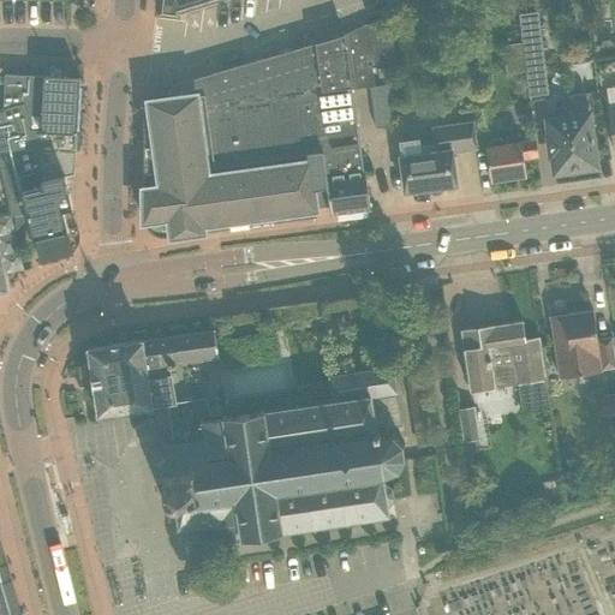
[(212,0),(157,0),(156,12),(180,16),(180,10),(212,0)]
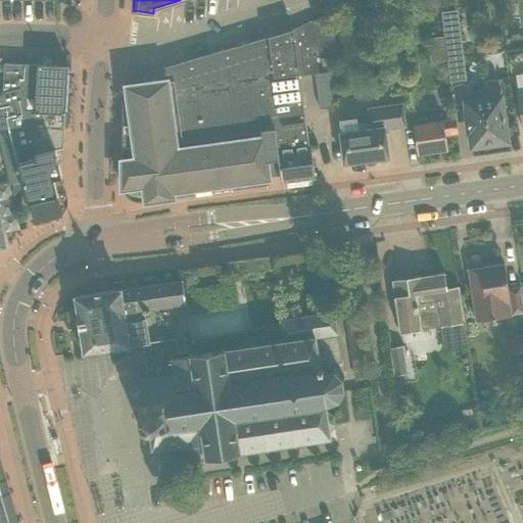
[(461,34),(458,34),(455,10),(441,12),(444,37),(450,82),(466,80),(461,34)]
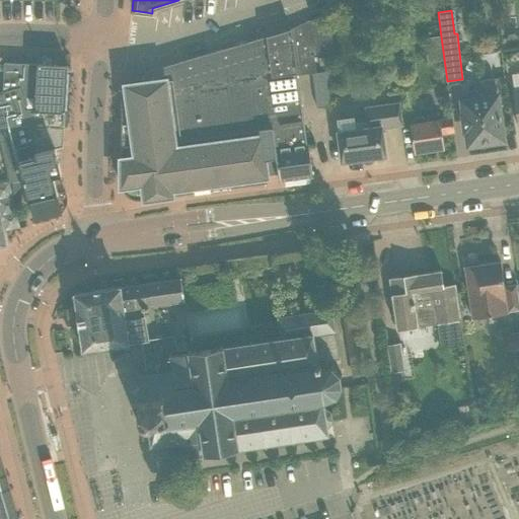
[(314,55),(331,53),(332,14),(308,21),(291,28),(144,72),(145,83),(121,86),(121,187),(122,189),(123,192),(126,195),(129,198),(132,199),(135,200),(138,200),(140,200),(267,182),(266,174),(278,173),(274,148),(307,144),(307,142),(306,142),(297,75),(311,73),(315,73),(314,55)]
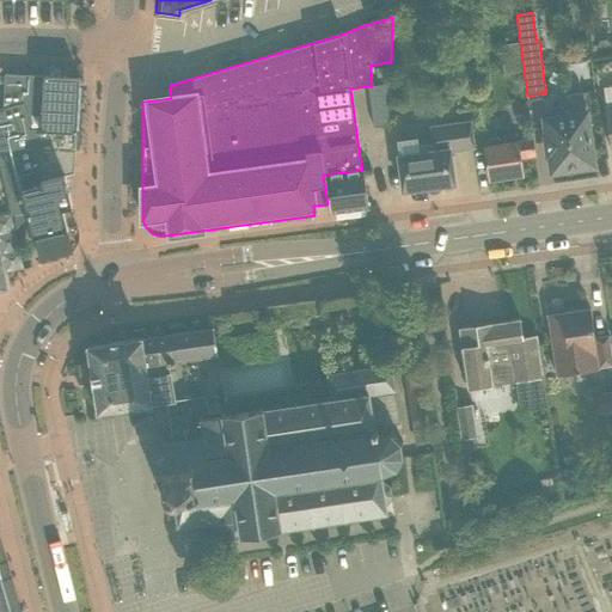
[(520,43),(500,46),(503,74),(522,72),(525,96),(527,96),(520,43)]
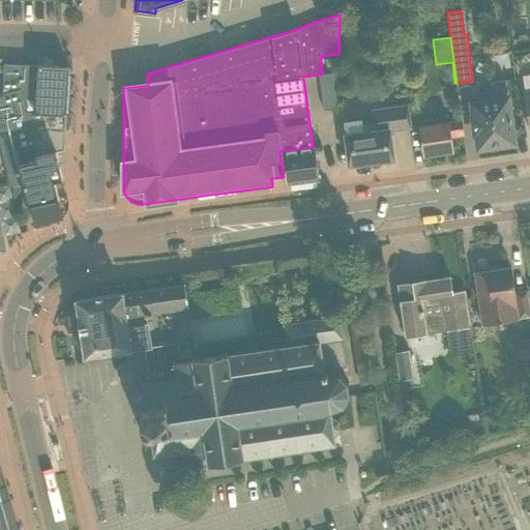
[(64,149),(68,67),(4,63),(2,93),(20,89),(21,92),(25,91),(35,91),(33,127),(41,127),(40,148),(64,149)]
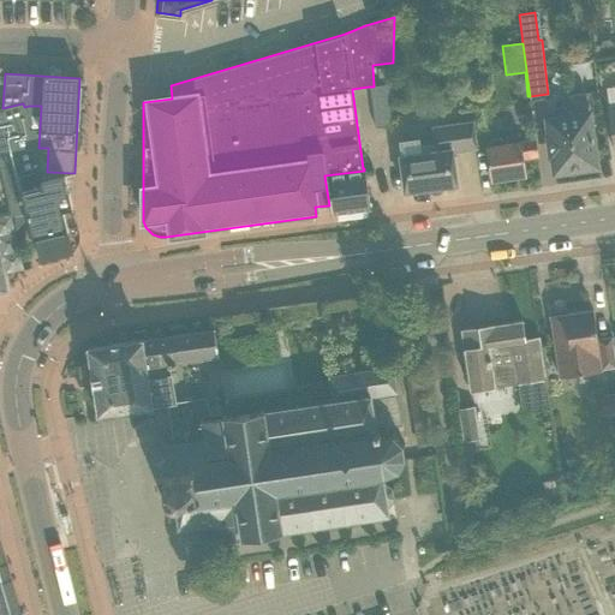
[(370,95),(392,91),(393,83),(374,87),(369,87),(370,95)]
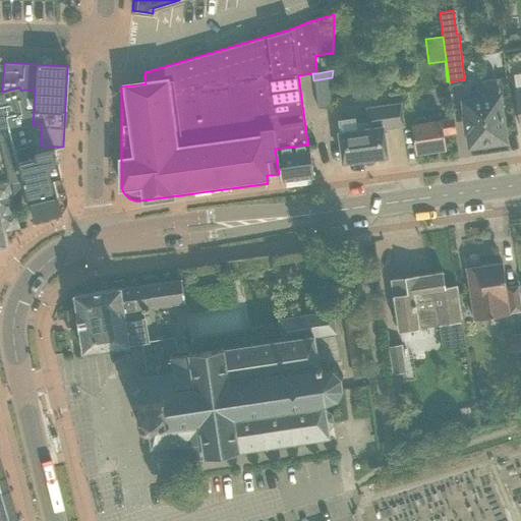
[(314,87),(332,84),(332,77),(313,80),(314,87)]
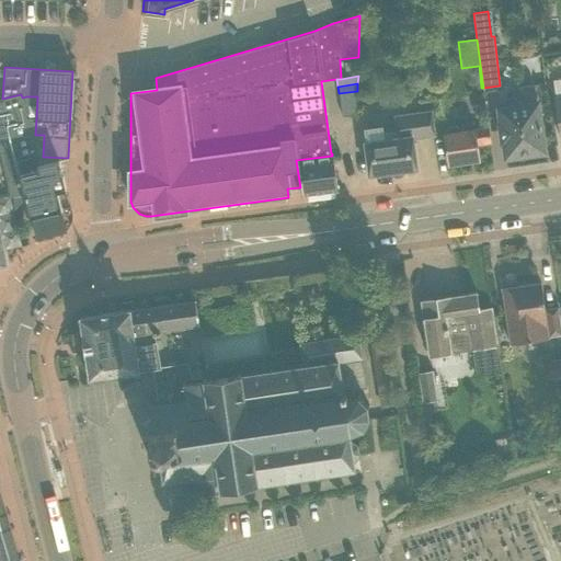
[(536,105),(541,104),(539,84),(518,87),(521,104),(497,107),(503,140),(504,140),(506,156),(542,150),(536,105)]
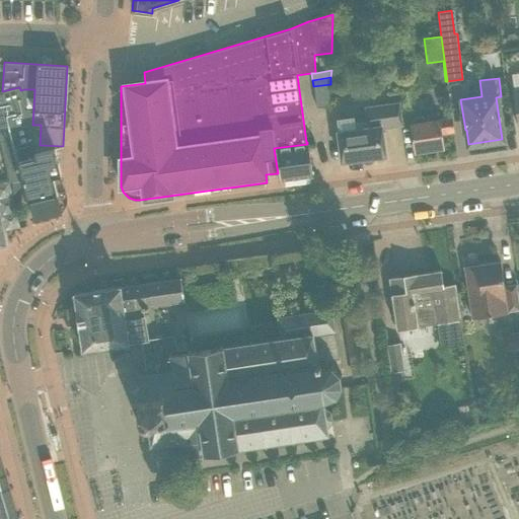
[(314,93),(329,91),(330,84),(313,86),(314,93)]
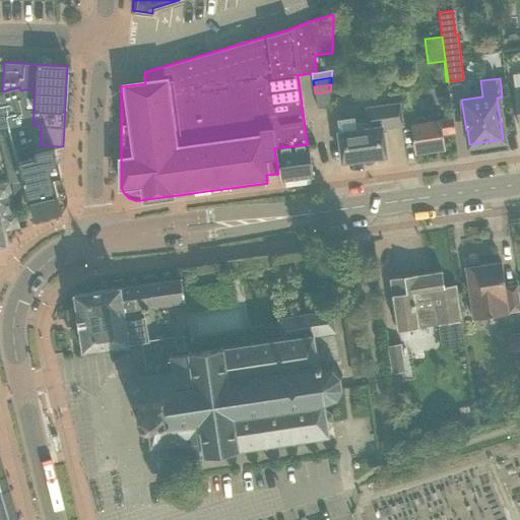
[(24,89),(20,90),(19,87),(2,91),(0,91),(0,141),(5,163),(9,182),(22,179),(27,201),(30,201),(29,198),(55,193),(55,195),(58,195),(53,177),(61,175),(55,149),(63,147),(63,146),(40,145),(41,125),(33,125),(35,89),(24,89)]
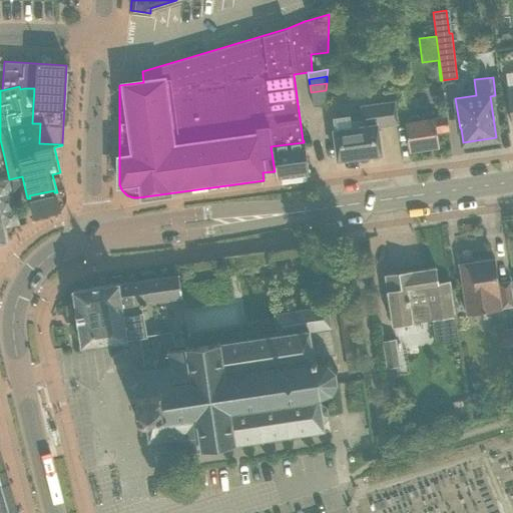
[(312,99),(326,97),(326,90),(311,92),(312,99)]
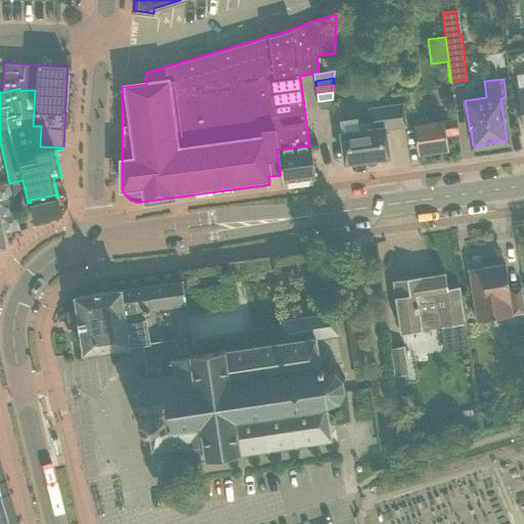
[(319,108),(332,110),(333,99),(318,101),(319,108)]
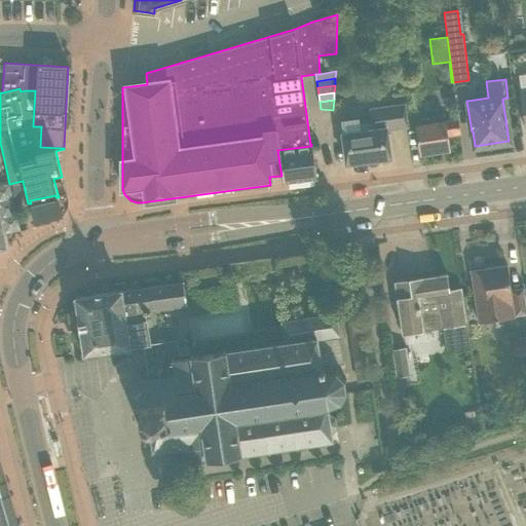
[(386,129),(407,127),(404,106),(370,110),(372,121),(340,125),(345,164),(390,158),(386,129)]
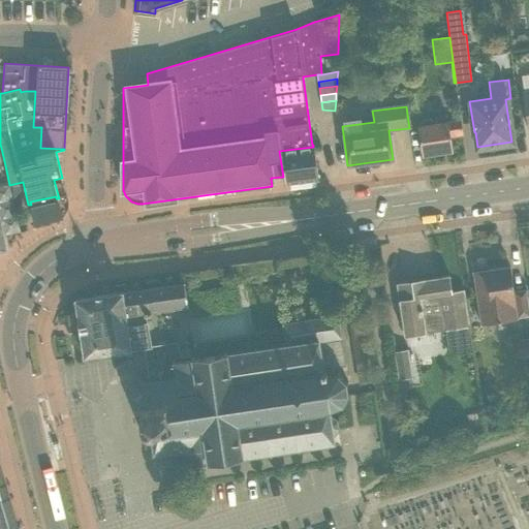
[(461,122),(447,124),(447,122),(417,126),(422,155),(453,151),(450,136),(462,134),(461,122)]
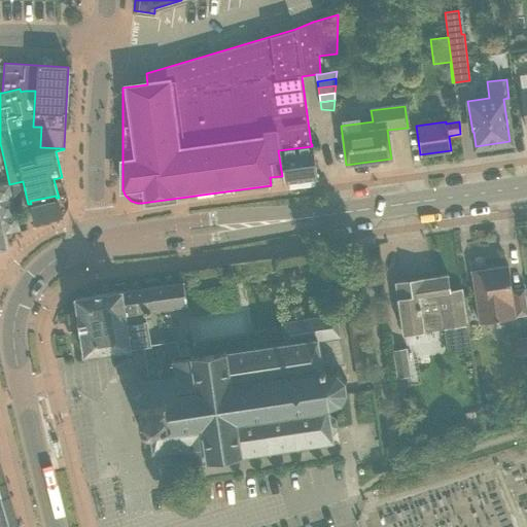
[(316,179),(317,179),(312,146),(278,150),(282,176),(283,183),(315,179),(316,179)]
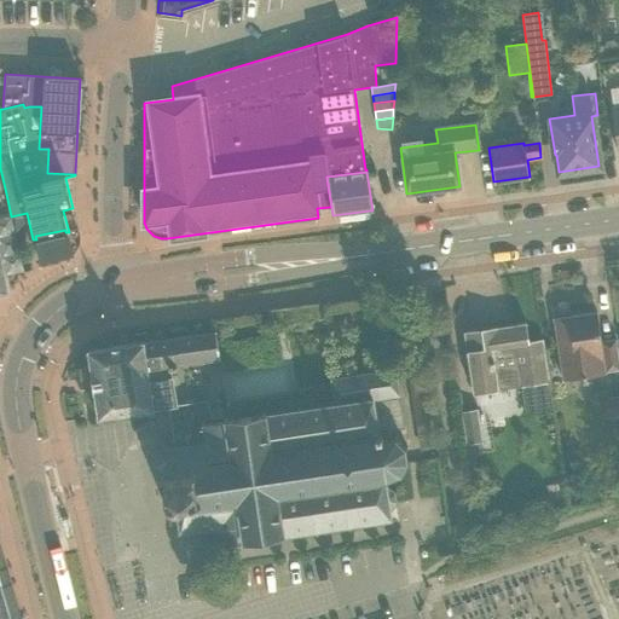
[(618,362),(615,339),(601,341),(596,312),(553,318),(562,382),(606,376),(606,372),(618,370),(618,362)]
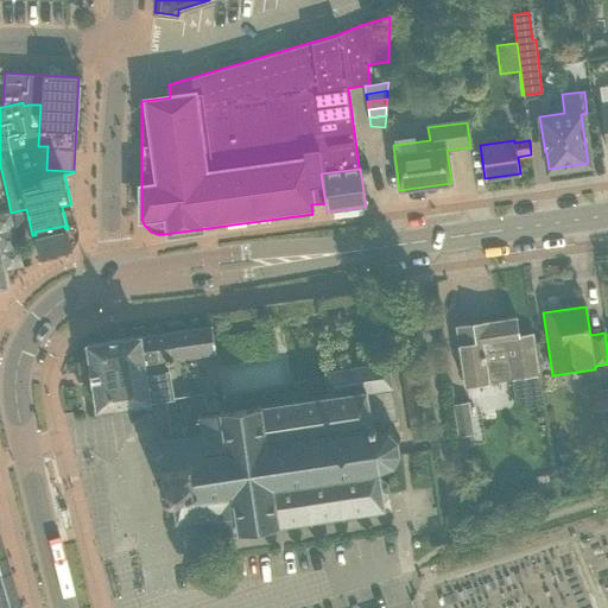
[(533,333),(519,335),(515,316),(455,325),(464,386),(539,375),(533,333)]
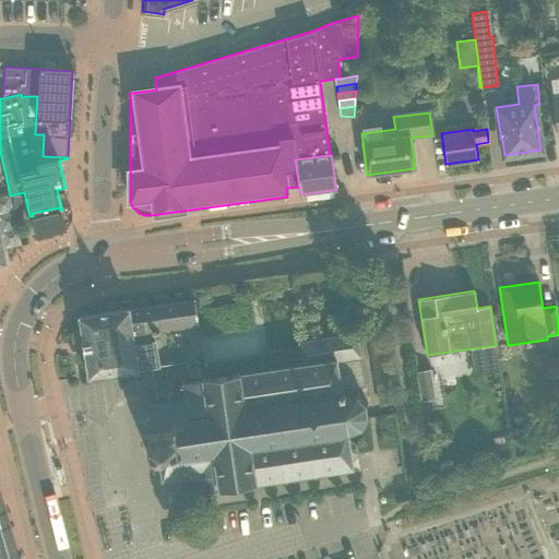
[(155,330),(198,323),(194,299),(80,316),(88,377),(151,367),(155,390),(183,385),(183,384),(180,382),(182,381),(185,382),(191,381),(188,360),(159,366),(153,332),(156,332),(155,330)]
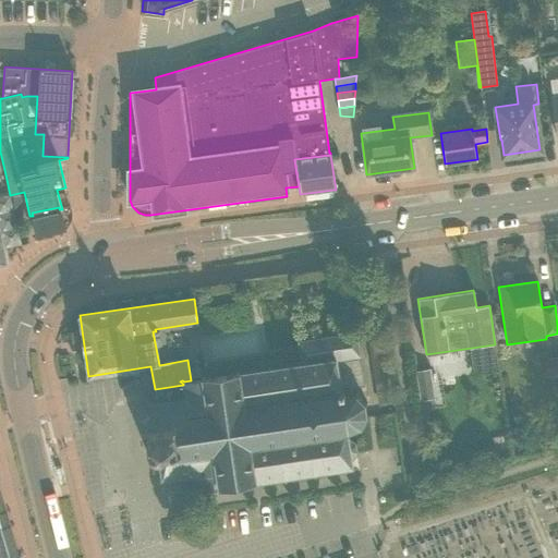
[(360,356),(356,332),(299,341),(302,364),(300,364),(299,362),(296,362),(298,364),(291,365),(290,362),(276,364),(276,367),(269,368),(269,366),(267,366),(267,370),(262,370),(261,366),(245,368),(246,372),(240,373),(239,371),(237,371),(237,374),(205,378),(204,376),(202,376),(203,379),(191,380),(184,381),(182,380),(180,381),(183,384),(183,385),(155,389),(157,402),(153,403),(149,401),(148,403),(149,404),(143,405),(138,412),(140,420),(146,424),(146,426),(144,426),(145,428),(148,432),(152,453),(149,457),(149,459),(152,459),(154,473),(161,472),(161,477),(160,481),(162,482),(164,478),(179,476),(181,489),(198,487),(198,488),(196,490),(198,493),(201,489),(219,487),(219,489),(221,489),(221,487),(254,482),(254,485),(256,485),(256,482),(263,481),(263,484),(278,482),(278,478),(284,477),(284,481),(287,480),(287,477),(292,476),(293,480),(308,477),(307,474),(314,473),(314,476),(316,475),(316,473),(343,469),(344,471),(347,471),(346,468),(352,468),(351,459),(356,452),(359,452),(359,451),(356,450),(355,445),(358,444),(356,443),(355,443),(348,438),(347,432),(360,427),(362,428),(363,427),(362,425),(366,417),(368,417),(368,415),(366,414),(365,404),(367,403),(366,401),(364,402),(356,396),(358,393),(355,392),(354,395),(353,395),(352,386),(364,385),(360,356)]
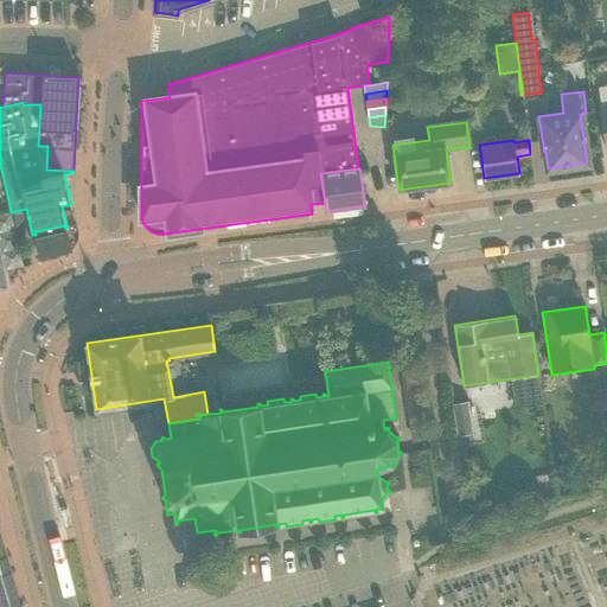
[(589,413),(606,408),(606,387),(586,391),(589,413)]
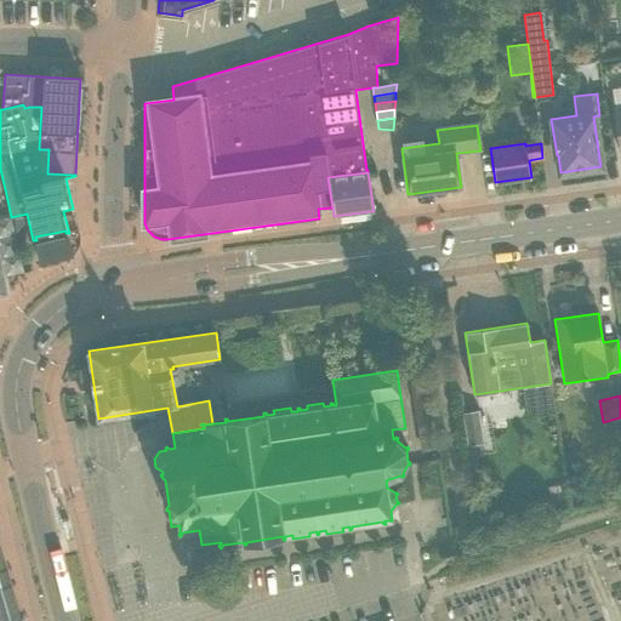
[(467,446),(484,444),(479,410),(462,412),(467,446)]
